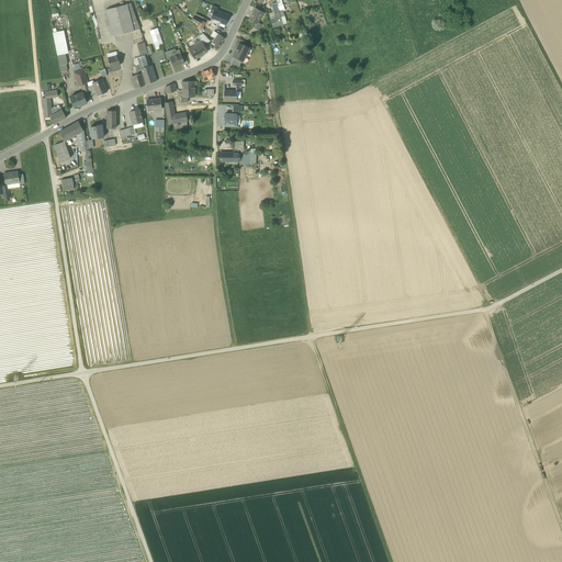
[(272,19),(274,27),(283,25),(283,24),(277,3),(277,2),(271,4),(273,12),(276,18),(272,19)]
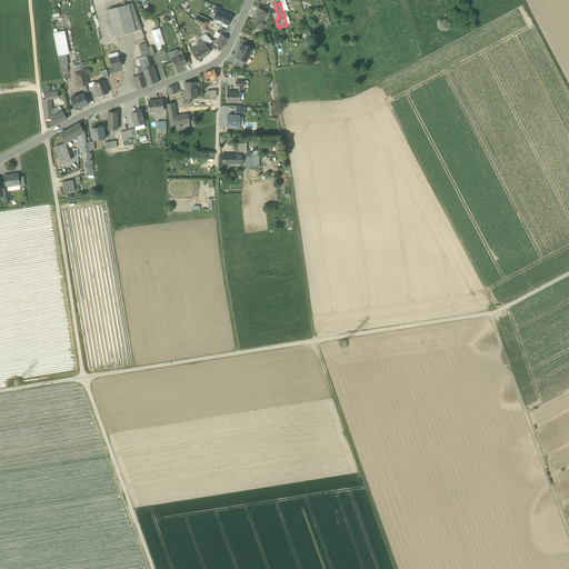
[(280,3),(287,25),(290,23),(286,11),(288,10),(287,6),(286,2),(280,3)]
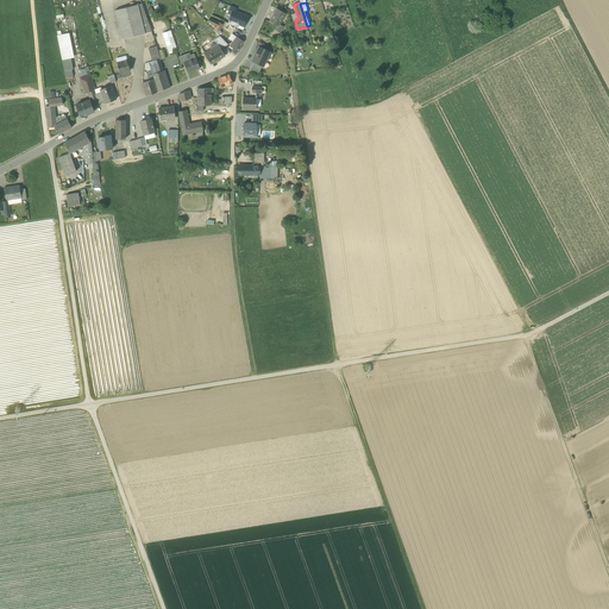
[(142,4),(138,5),(145,33),(151,32),(142,4)]
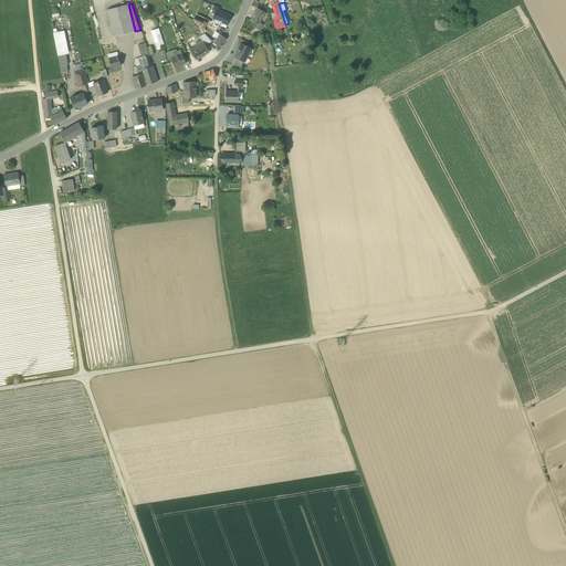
[(114,37),(135,31),(128,4),(107,10),(114,37)]
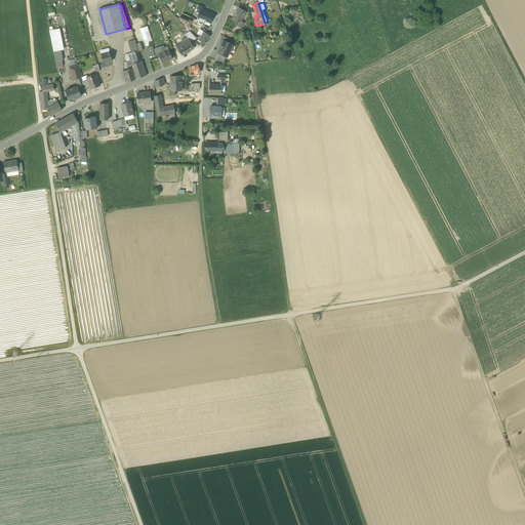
[(239,22),(240,23),(241,22),(246,10),(239,7),(233,18),(239,22)]
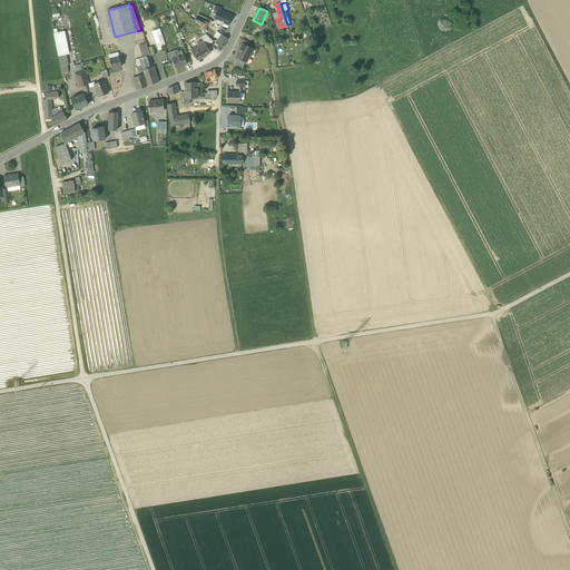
[(223,22),(228,25),(232,16),(220,11),(218,10),(217,10),(216,15),(214,19),(222,21),(222,22),(223,22)]
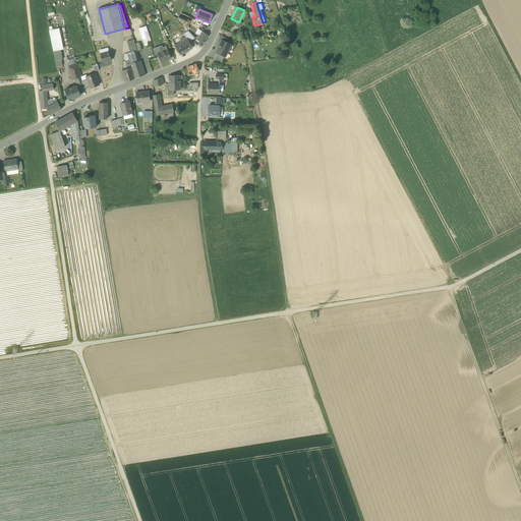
[(190,21),(186,19),(184,18),(179,15),(178,18),(181,19),(180,20),(185,22),(184,24),(187,26),(190,21)]
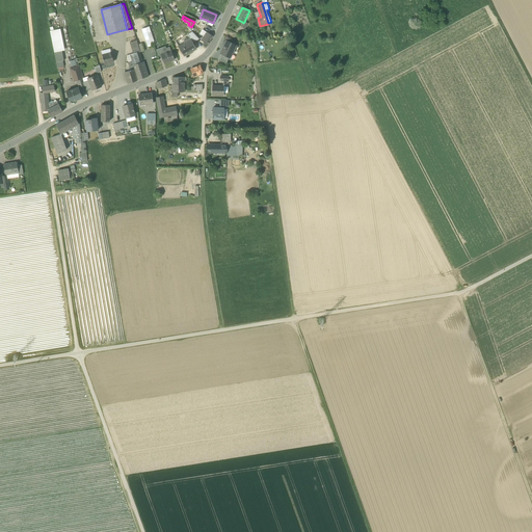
[(141,29),(148,47),(155,44),(149,26),(141,29)]
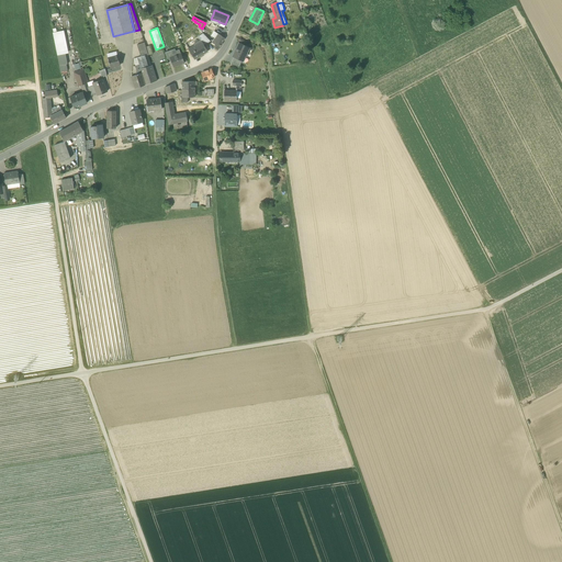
[(53,33),(57,55),(66,54),(68,53),(64,31),(53,33)]
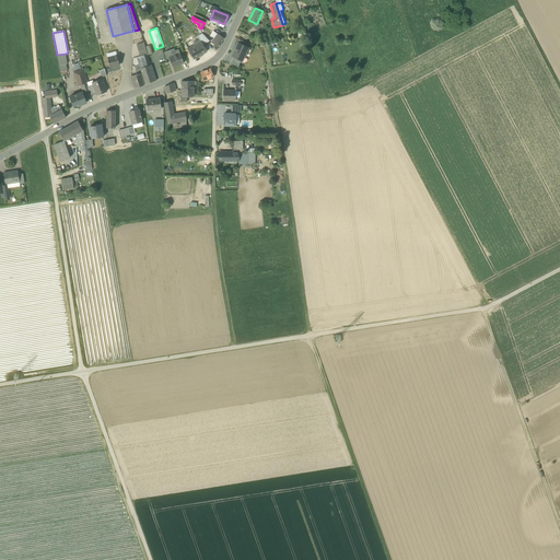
[(201,42),(202,45),(210,41),(202,33),(197,36),(200,42),(201,42)]
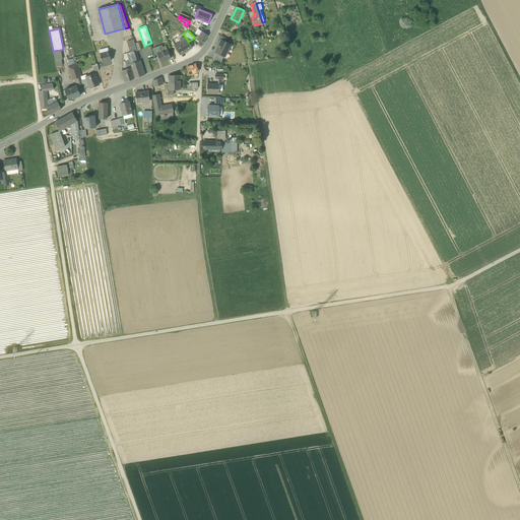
[(198,44),(201,47),(205,41),(205,40),(208,36),(202,31),(199,36),(196,40),(199,42),(198,44)]
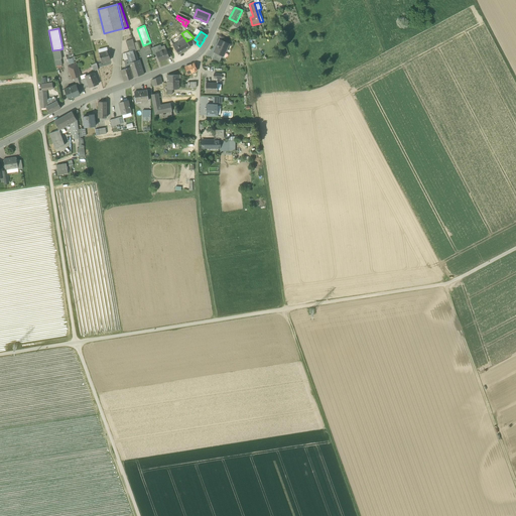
[(173,45),(178,53),(186,49),(185,47),(189,45),(186,41),(185,38),(184,38),(178,42),(173,45)]
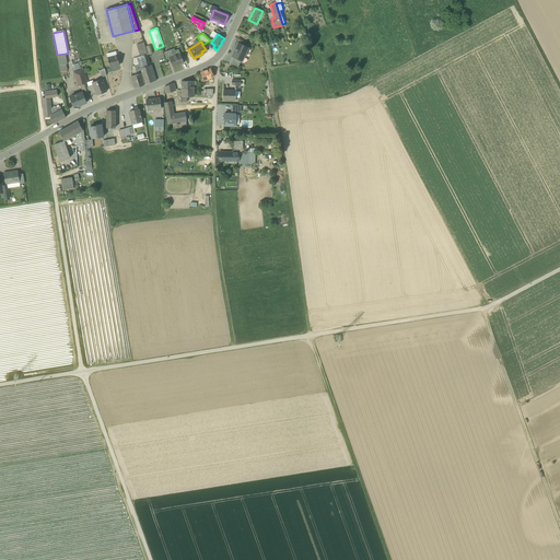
[(147,55),(148,54),(146,47),(143,43),(137,45),(140,56),(147,55)]
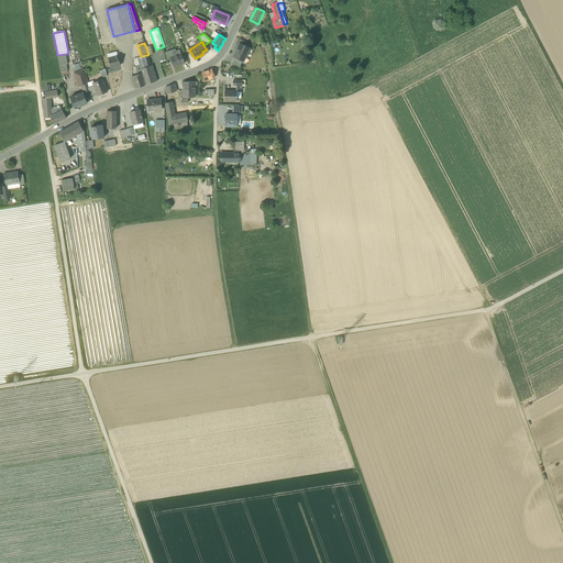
[(242,62),(246,54),(245,54),(249,47),(239,43),(236,50),(238,50),(233,57),(242,62)]
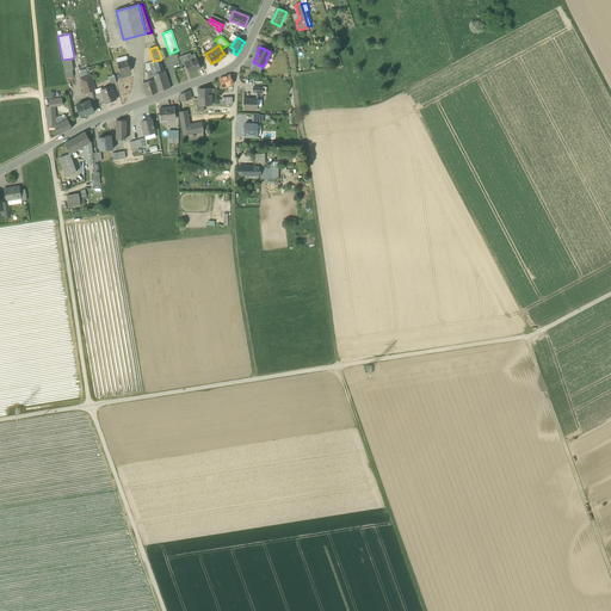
[(181,63),(186,68),(187,67),(186,62),(192,61),(191,55),(190,53),(179,56),(181,63)]
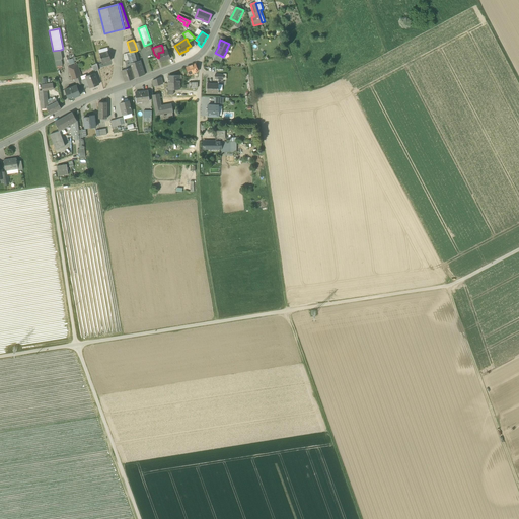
[(165,46),(162,47),(163,52),(158,53),(159,57),(158,58),(160,62),(169,59),(167,54),(165,46)]
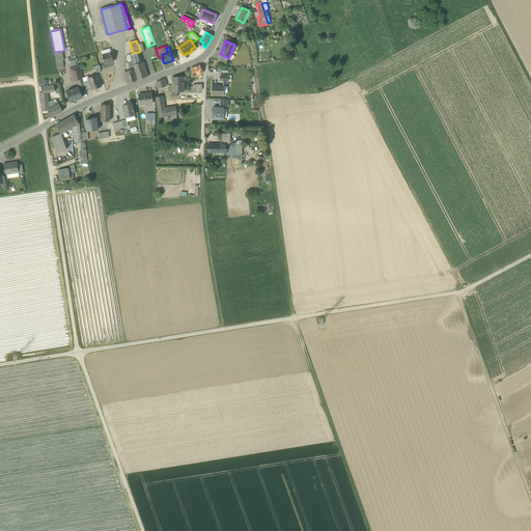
[(54,52),(57,68),(64,66),(62,60),(63,60),(62,51),(54,52)]
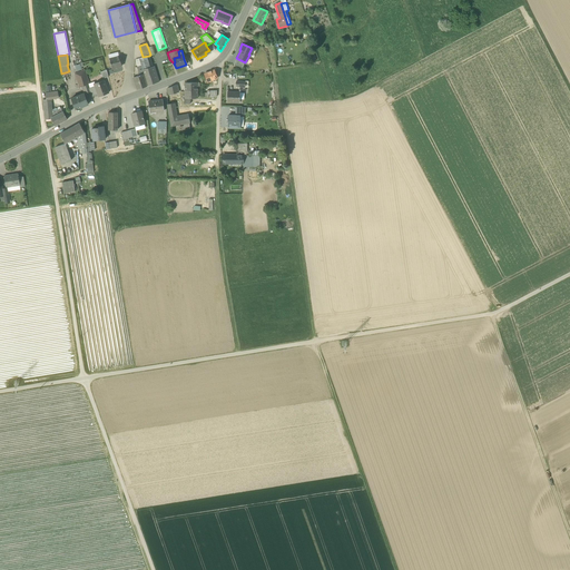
[(111,65),(112,69),(116,68),(116,67),(121,66),(119,56),(109,59),(110,62),(109,64),(110,66),(111,65)]
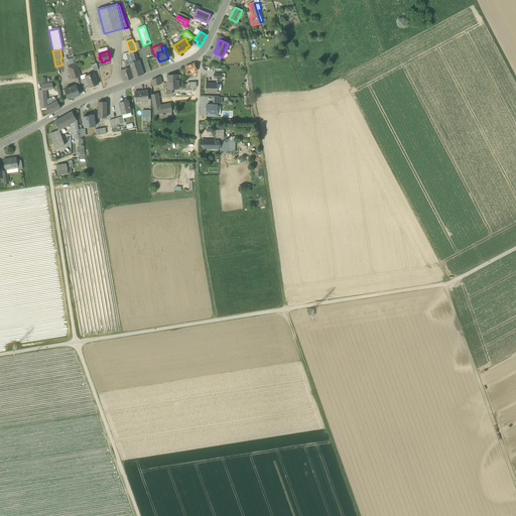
[(129,63),(137,60),(137,59),(138,59),(135,50),(129,51),(126,52),(128,59),(129,63)]
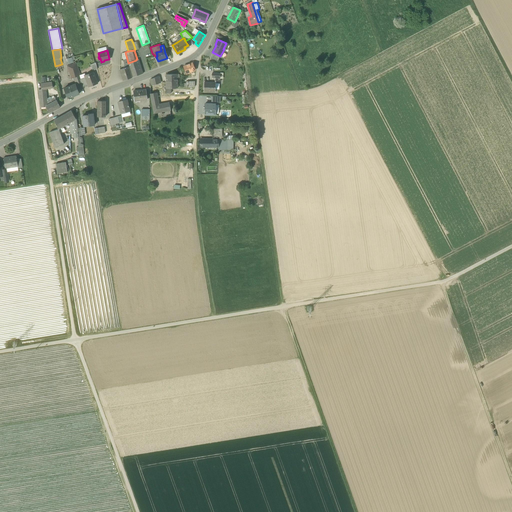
[(210,58),(217,61),(220,56),(212,52),(210,58)]
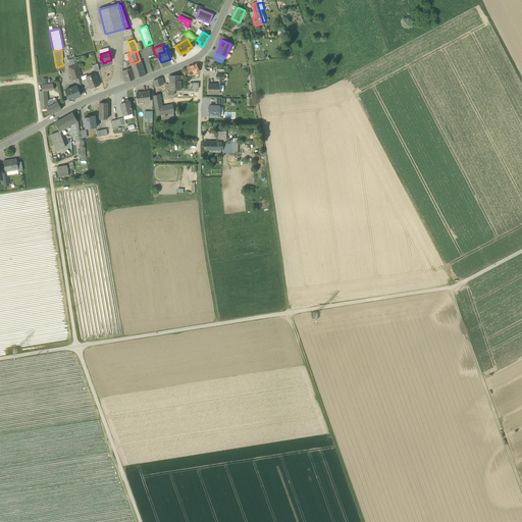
[(122,70),(125,83),(135,79),(128,60),(125,61),(127,67),(125,68),(125,69),(122,70)]
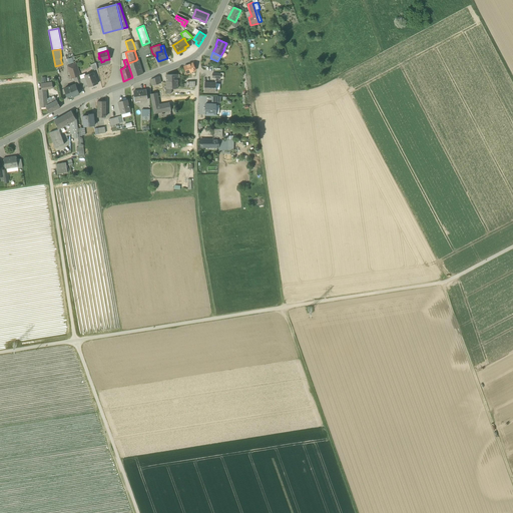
[(128,63),(133,77),(143,74),(138,60),(136,60),(128,63)]
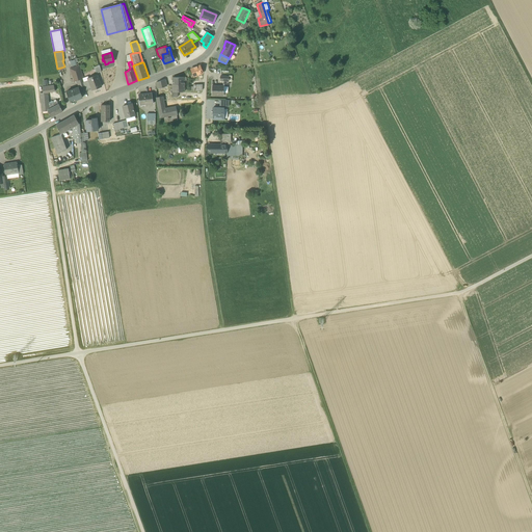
[(77,80),(79,87),(84,85),(83,82),(84,82),(83,78),(79,65),(70,69),(74,81),(77,80)]
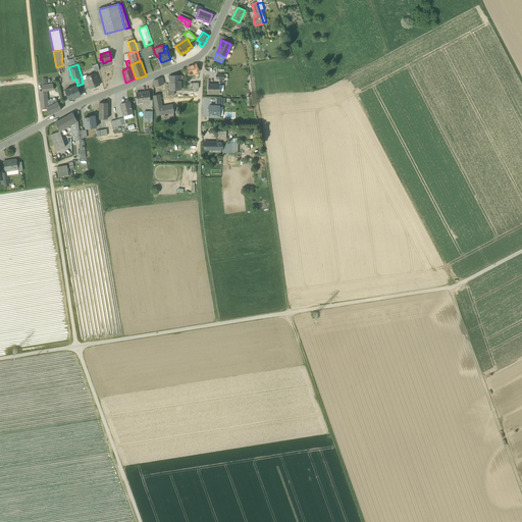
[(189,73),(190,74),(198,71),(196,64),(187,67),(189,73)]
